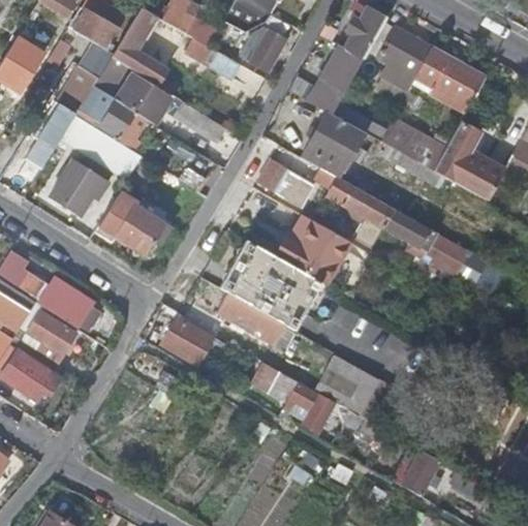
[(24,157),(40,167),(74,113),(93,84),(112,55),(114,52),(106,48),(131,3),(125,0),(83,0),(67,27),(92,40),(33,135),(38,138),(24,157)]
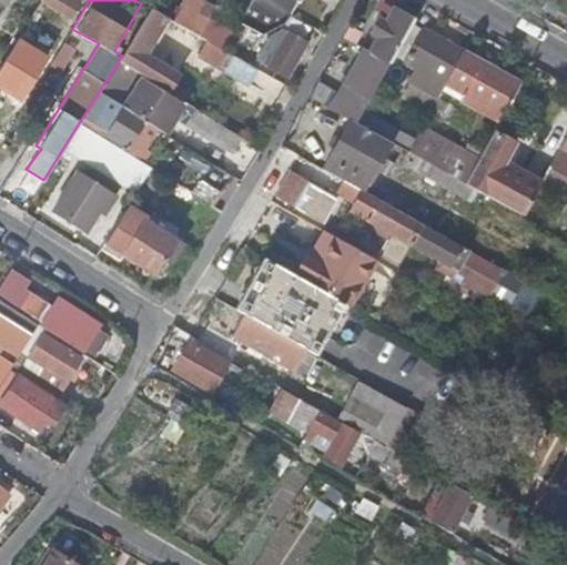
[(43,0),(43,1),(71,19),(80,3),(74,0),(43,0)]
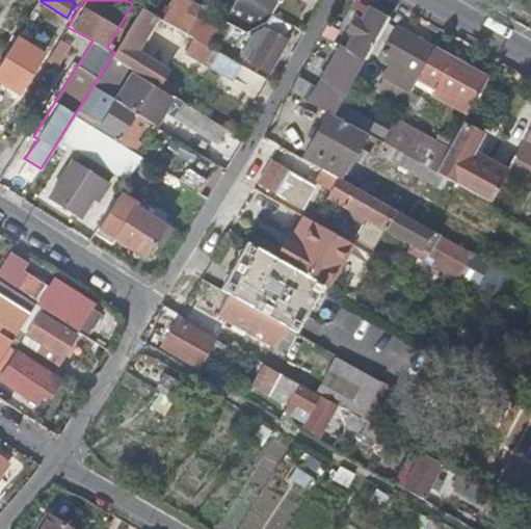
[(171,24),(177,26),(209,45),(215,33),(182,15),(189,0),(174,0),(163,20),(171,24)]
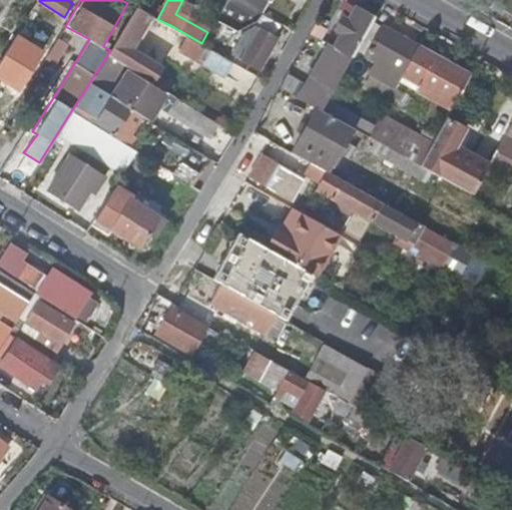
[(224,0),(215,18),(236,29),(257,19),(262,10),(268,0),(224,0)]
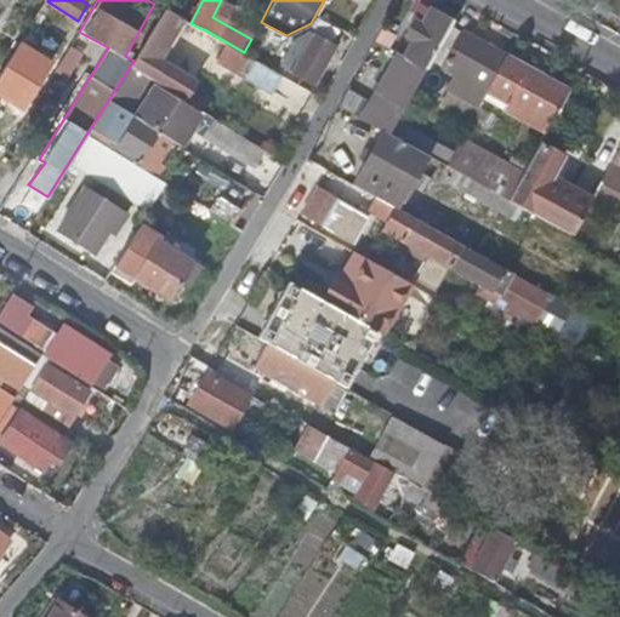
[(194,36),(200,28),(191,23),(172,12),(165,9),(134,61),(131,64),(143,72),(182,97),(193,80),(172,68),(169,72),(155,63),(177,28),(194,36)]
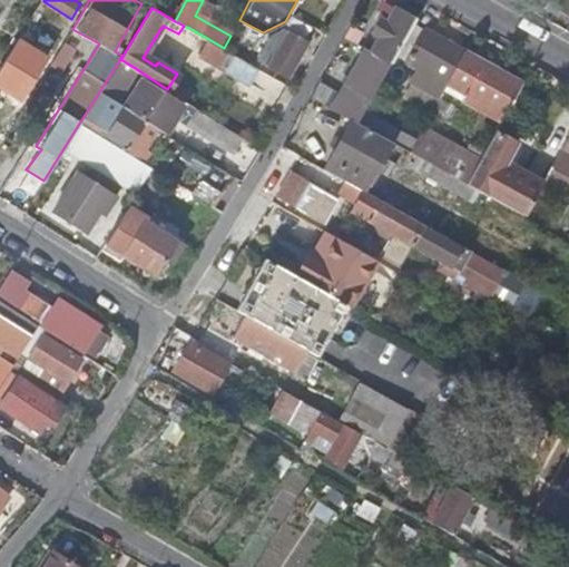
[(352,119),(357,123),(396,54),(413,22),(415,19),(395,8),(388,21),(381,18),(373,31),(380,35),(351,86),(349,84),(334,109),(352,119)]
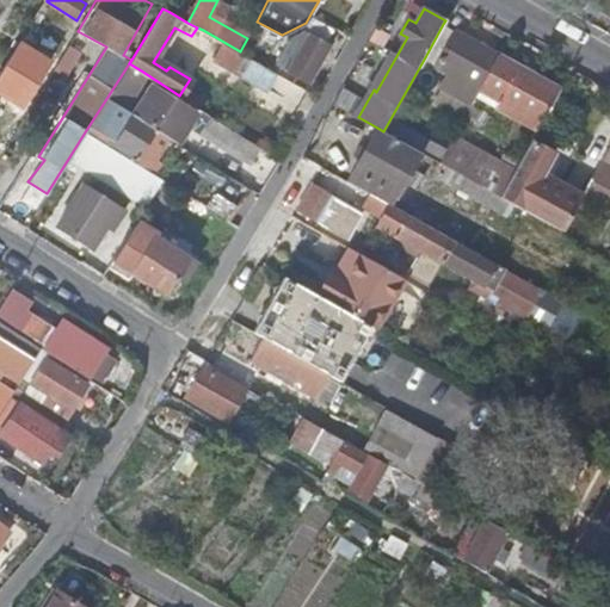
[(498,55),(443,24),(425,57),(458,76),(450,90),(472,101),(475,95),(498,55)]
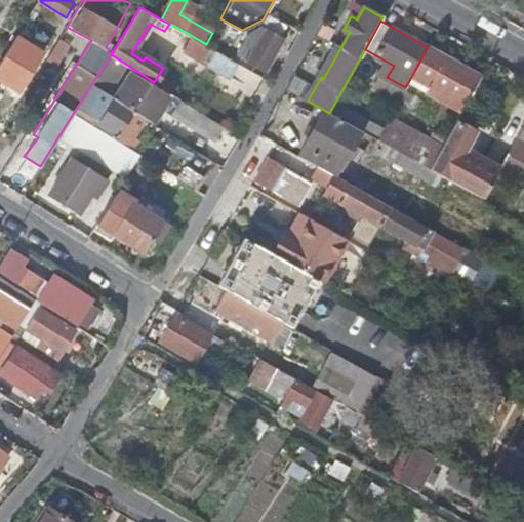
[(22,26),(16,34),(23,38),(28,30),(22,26)]
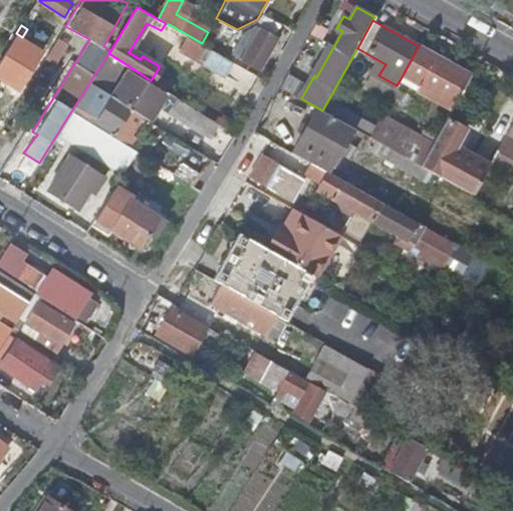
[(226,75),(234,60),(202,43),(171,25),(165,37),(183,46),(181,50),(226,75)]
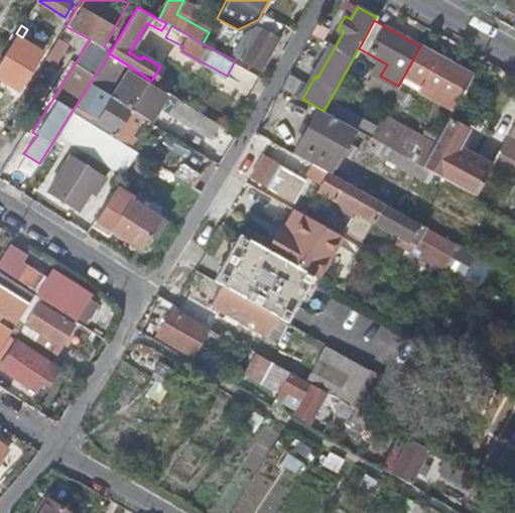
[(278,36),(256,25),(245,32),(234,52),(262,68),(278,36)]
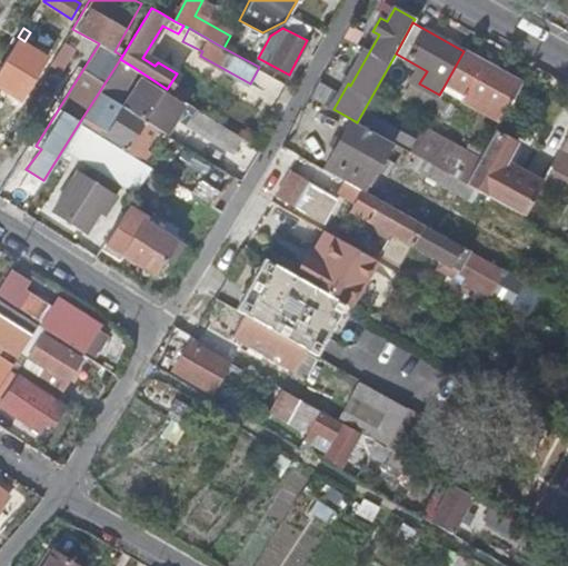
[(71,48),(63,43),(50,65),(59,69),(71,48)]
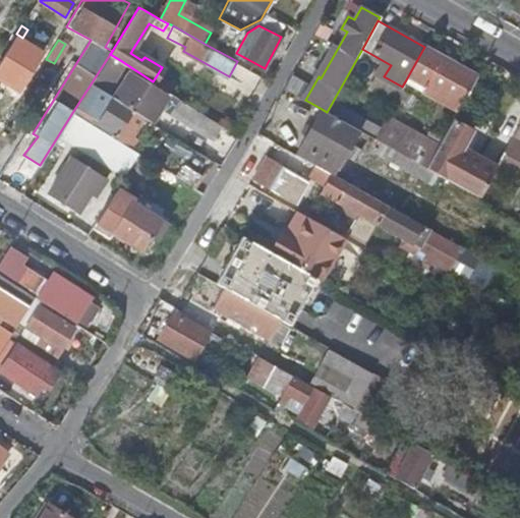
[(458,110),(477,75),(424,47),(405,81),(458,110)]
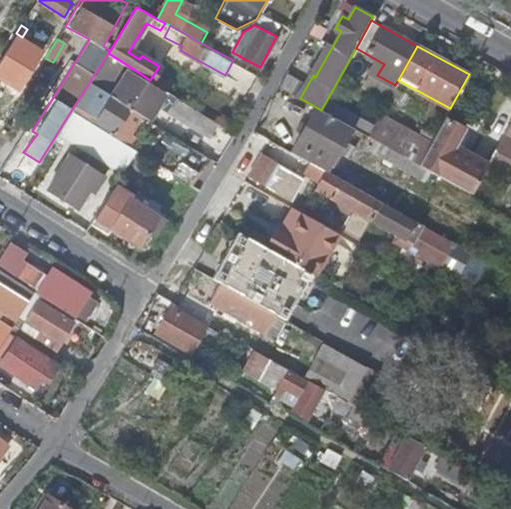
[(101,88),(118,59),(108,53),(90,81),(101,88)]
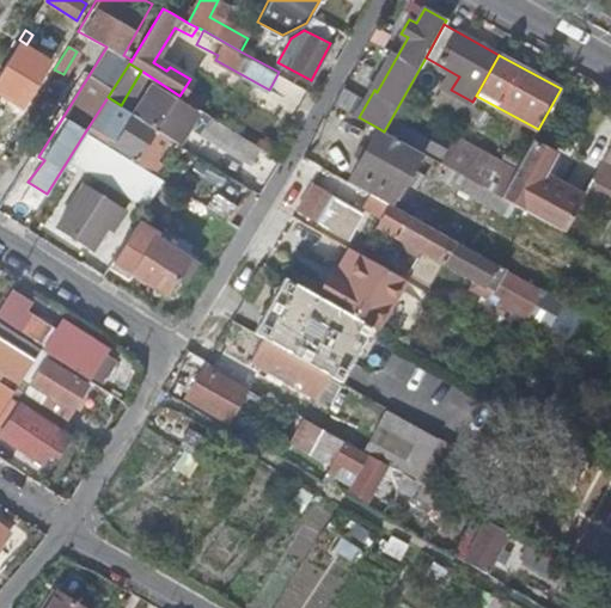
[(170,136),(178,142),(196,112),(152,84),(133,114),(170,136)]
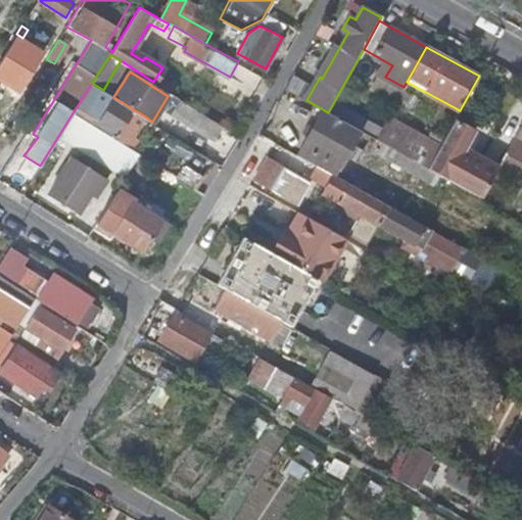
[(86,119),(103,90),(92,83),(74,111),(86,119)]
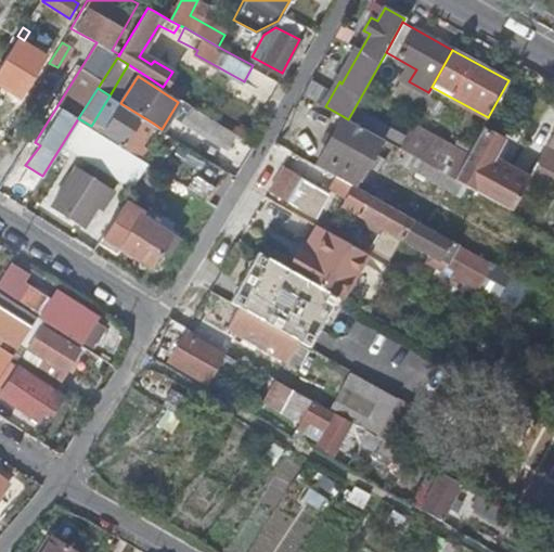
[(424,106),(441,115),(448,101),(430,92),(424,106)]
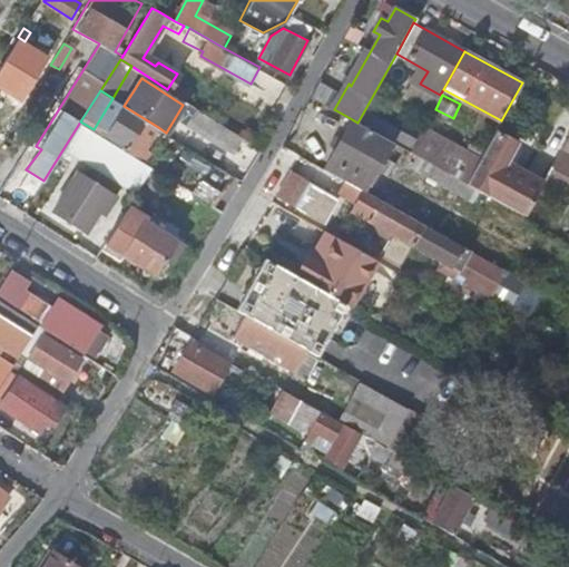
[(158,127),(124,106),(119,103),(114,113),(118,115),(107,133),(128,146),(143,155),(158,127)]
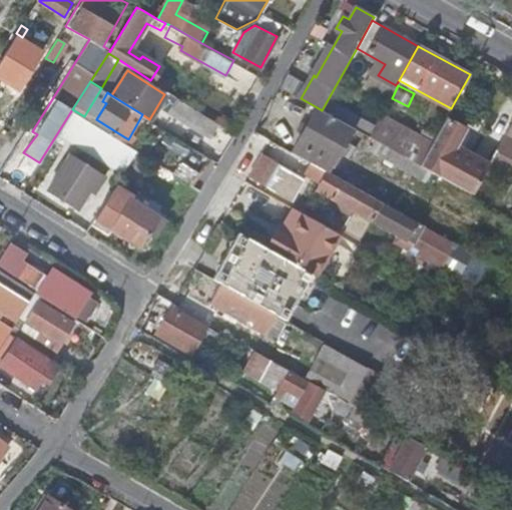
[(210,136),(218,123),(183,101),(175,114),(210,136)]
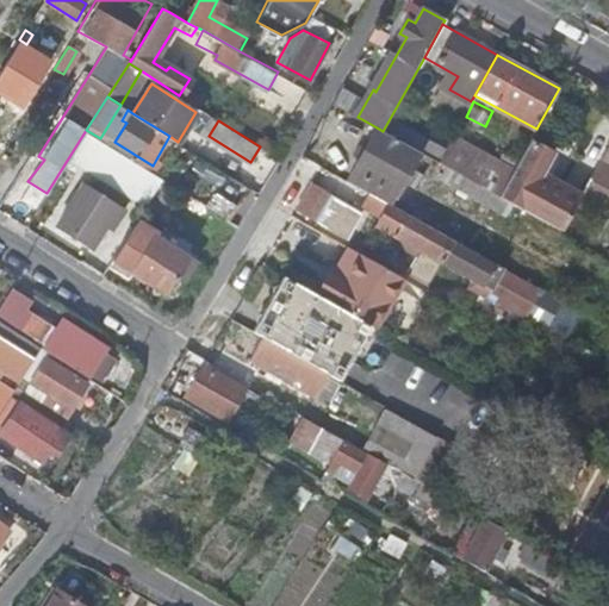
[(391,204),(409,214),(414,207),(395,197),(421,152),(383,131),(377,127),(356,162),(352,173),(353,174),(349,181),(391,204)]
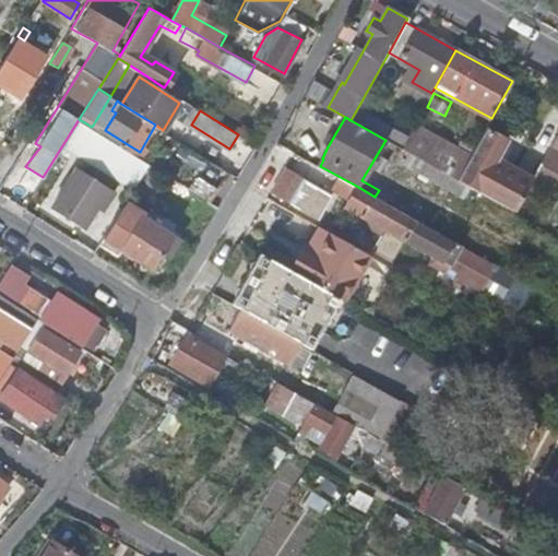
[(415,123),(401,149),(459,180),(472,155),(415,123)]
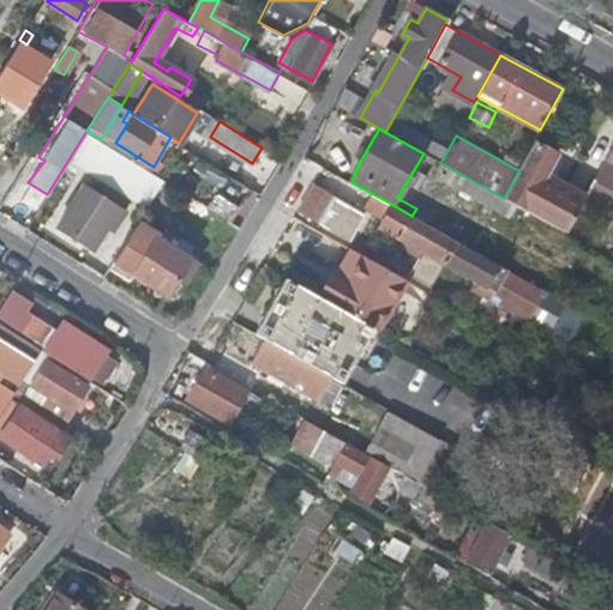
[(504,198),(526,210),(542,179),(538,175),(552,148),(536,138),(518,170),(504,198)]
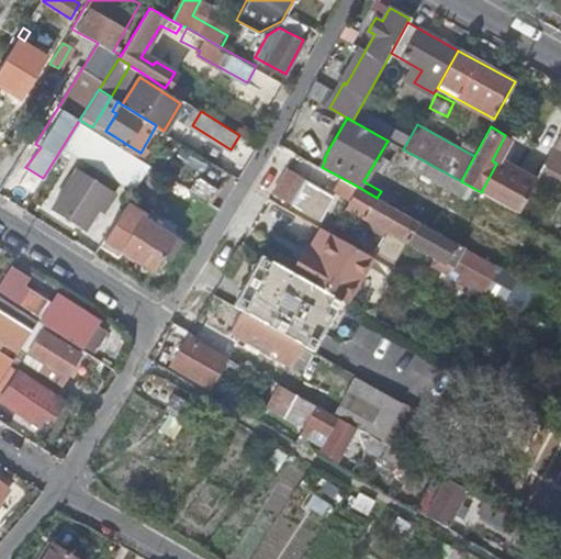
[(124,148),(137,157),(141,153),(126,144),(124,148)]
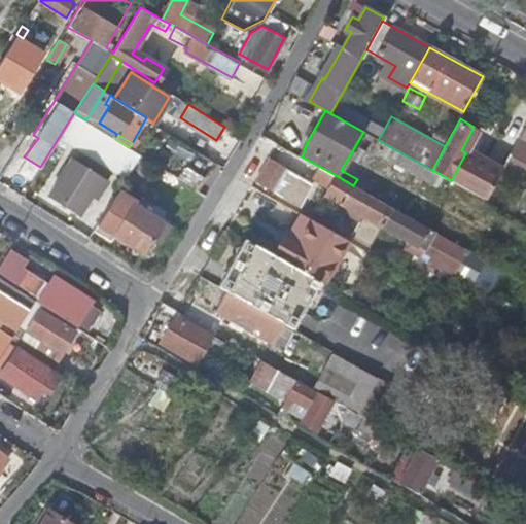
[(330,188),(338,176),(302,156),(279,144),(273,155),(330,188)]
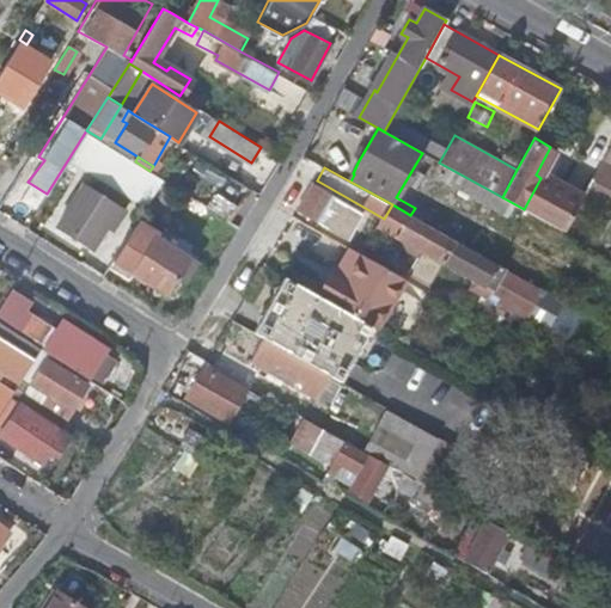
[(550,223),(564,232),(587,189),(574,180),(550,223)]
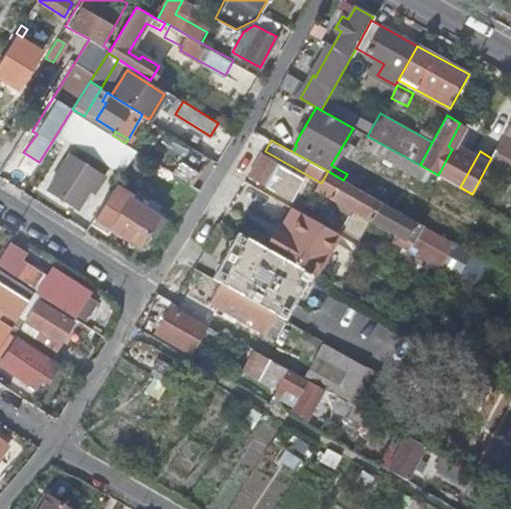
[(68,153),(47,188),(77,206),(88,187),(94,190),(104,175),(68,153)]
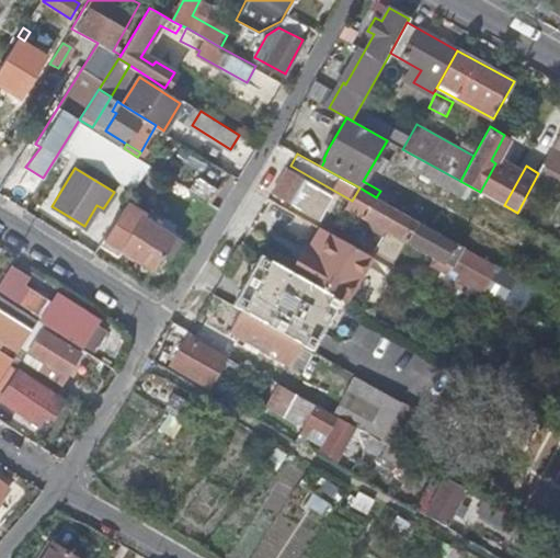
[(290,203),(303,183),(284,172),(272,192),(290,203)]
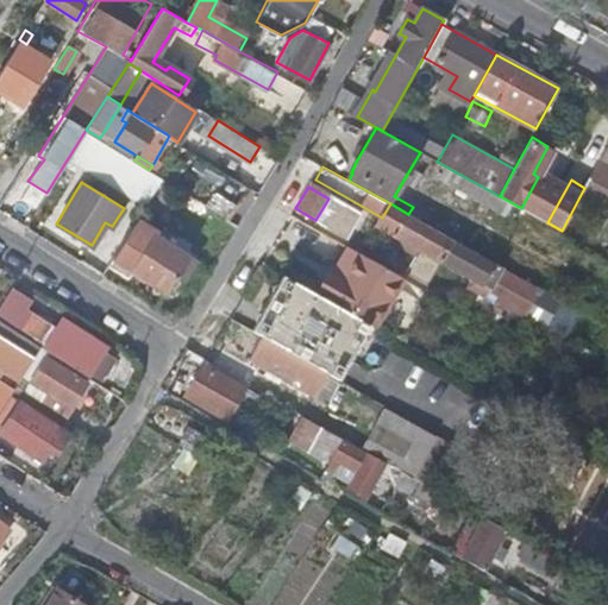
[(315,220),(346,238),(361,212),(331,194),(328,199),(315,220)]
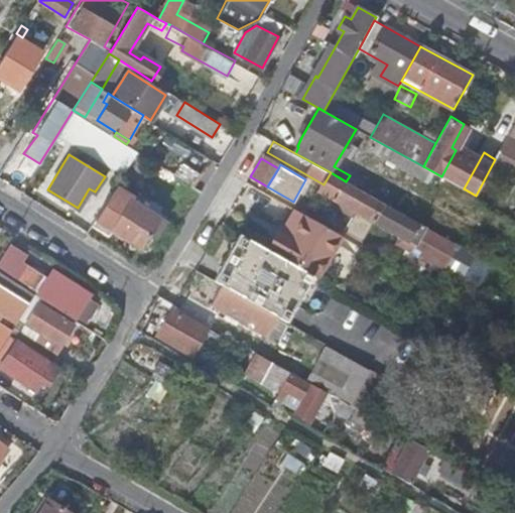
[(364,241),(376,221),(385,203),(346,181),(331,172),(324,184),(322,188),(337,198),(337,199),(358,211),(354,216),(346,231),(364,241)]
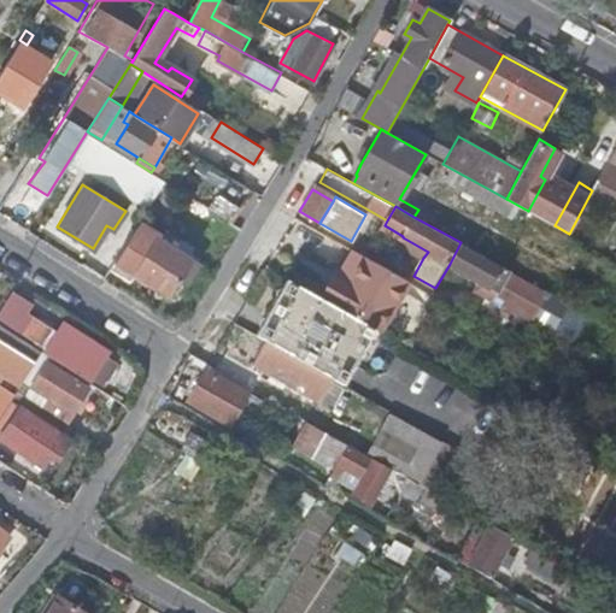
[(136,224),(112,261),(168,294),(191,258),(136,224)]
